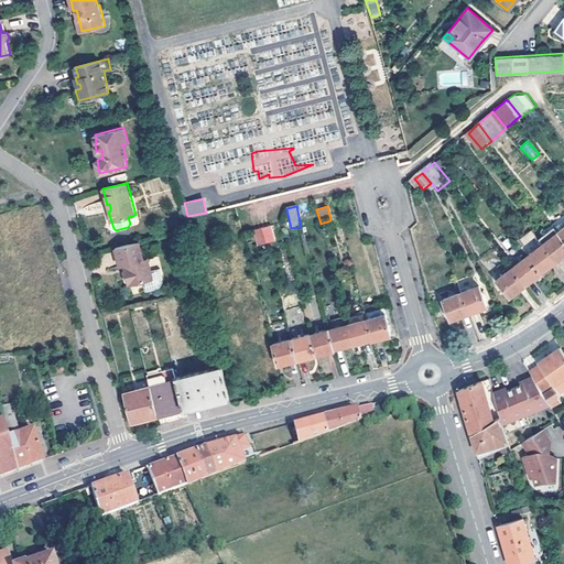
[(563,213),(553,223),(563,237),(563,213)]
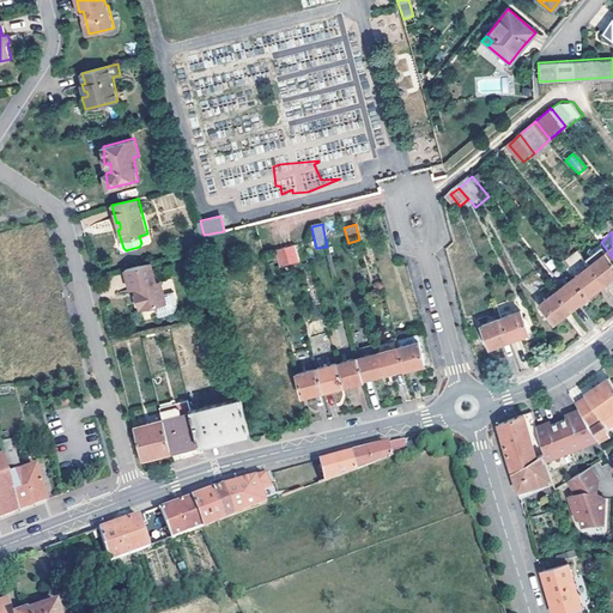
[(612,258),(601,242),(584,255),(605,283),(612,275),(612,258)]
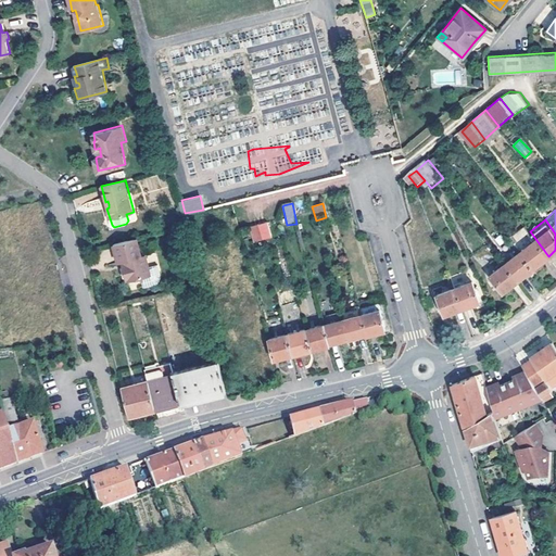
[(267,224),(258,225),(262,241),(270,239),(267,224)]
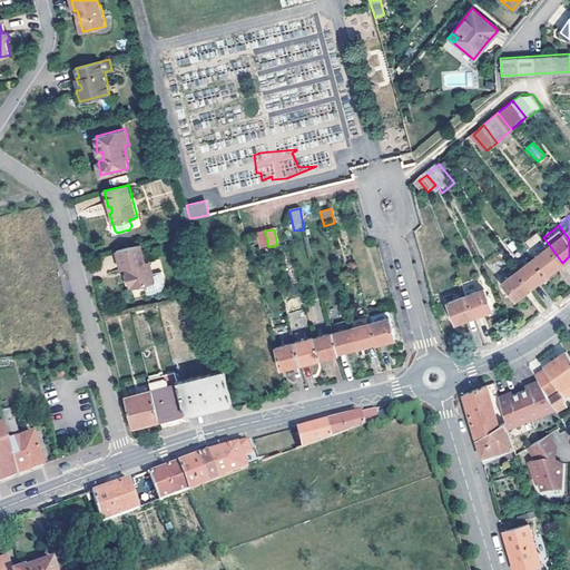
[(265,231),(255,233),(258,249),(268,247),(265,231)]
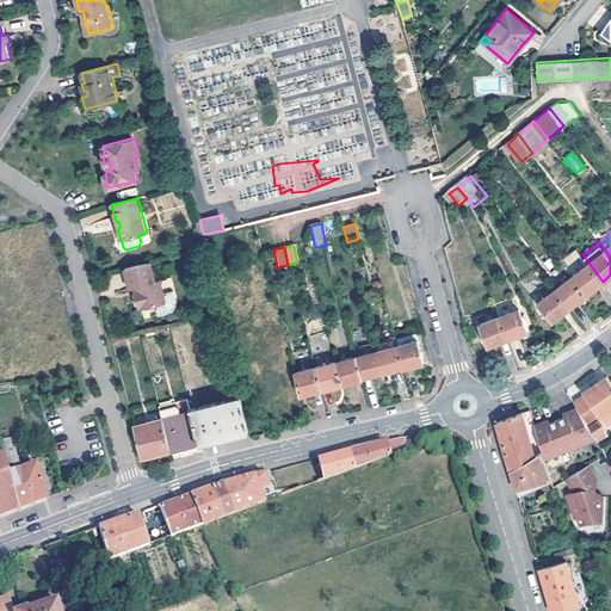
[(574,259),(566,266),(573,275),(587,294),(603,282),(582,254),(574,260),(574,259)]
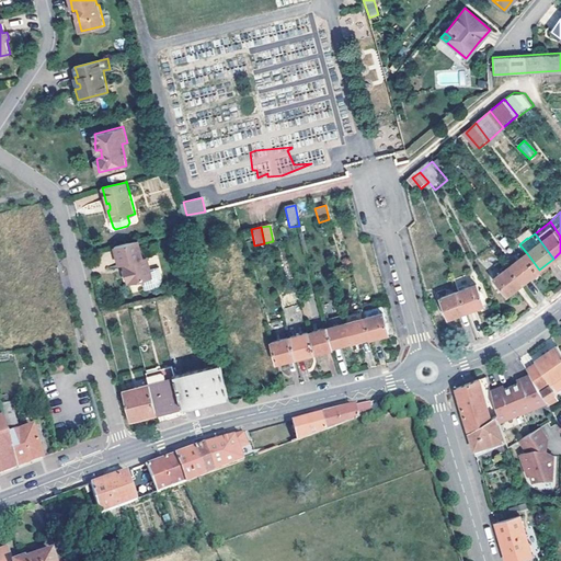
[(144,279),(153,276),(156,286),(159,285),(160,284),(161,282),(162,279),(161,272),(160,265),(150,267),(148,256),(144,258),(139,240),(115,247),(121,264),(124,263),(127,263),(128,266),(128,270),(126,271),(129,283),(144,279)]
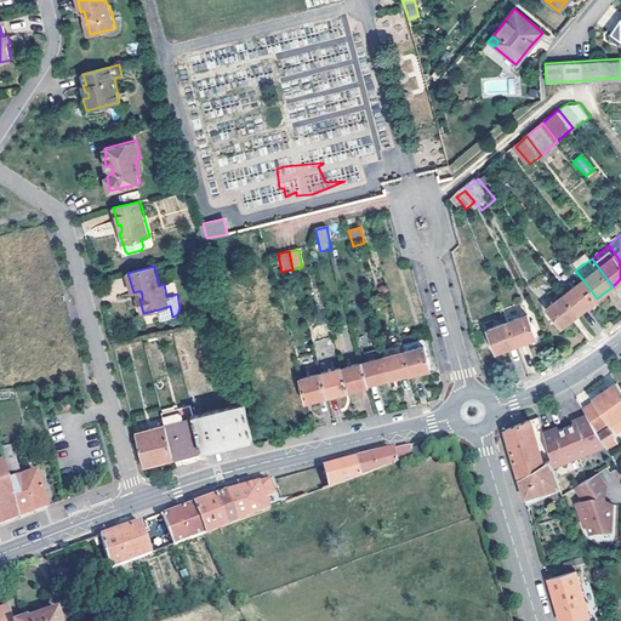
[(582,279),(564,292),(579,312),(597,298),(582,279)]
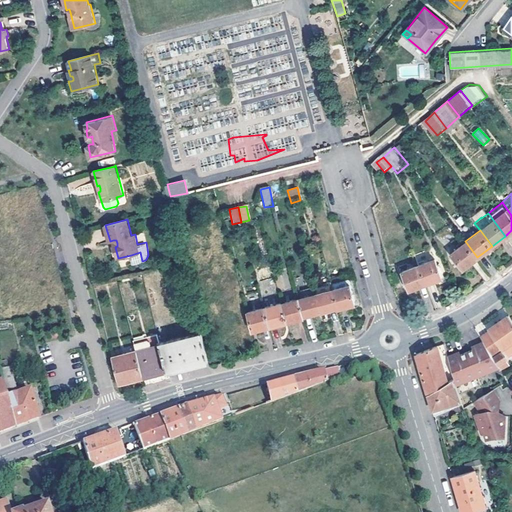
[(477,257),(465,241),(451,252),(463,268),(477,257)]
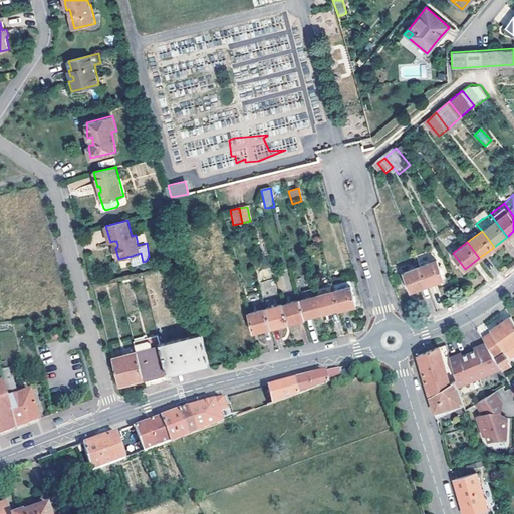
[(135,264),(143,262),(141,253),(132,256),(135,264)]
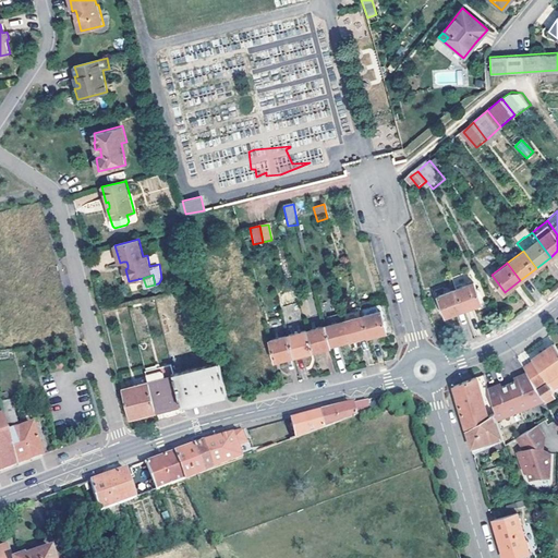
[(473,282),(456,289),(462,308),(480,302),(473,282)]
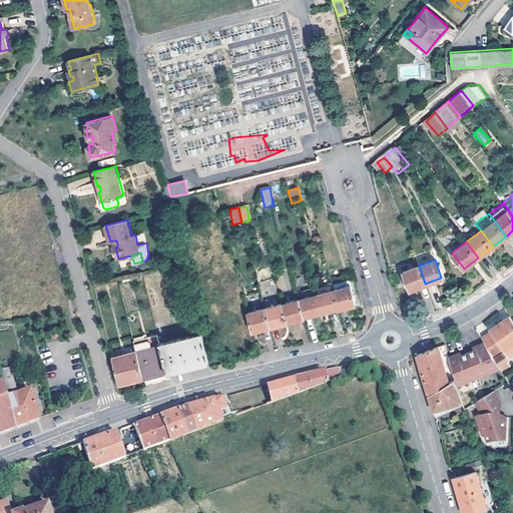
[(402,273),(409,270),(407,264),(399,267),(402,273)]
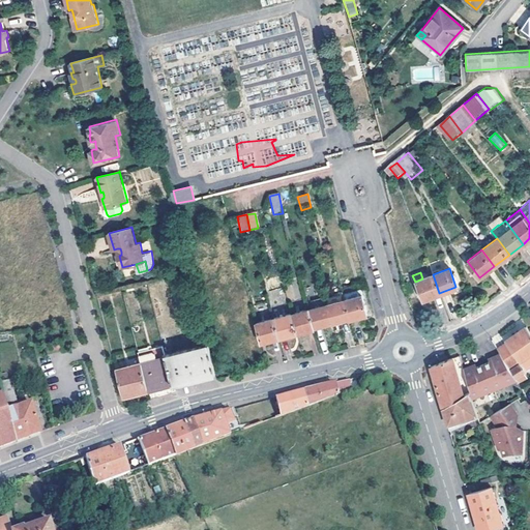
[(422,278),(415,282),(422,300),(439,293),(433,274),(422,278)]
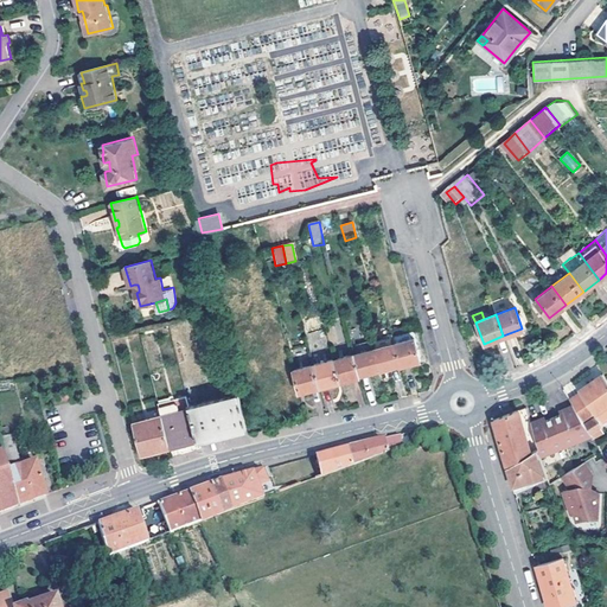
[(394,344),(413,338),(411,333),(391,338),(394,344)]
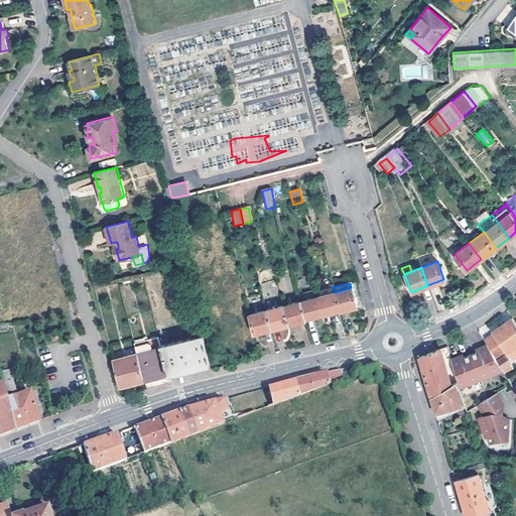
[(315,292),(316,297),(335,292),(333,287),(315,292)]
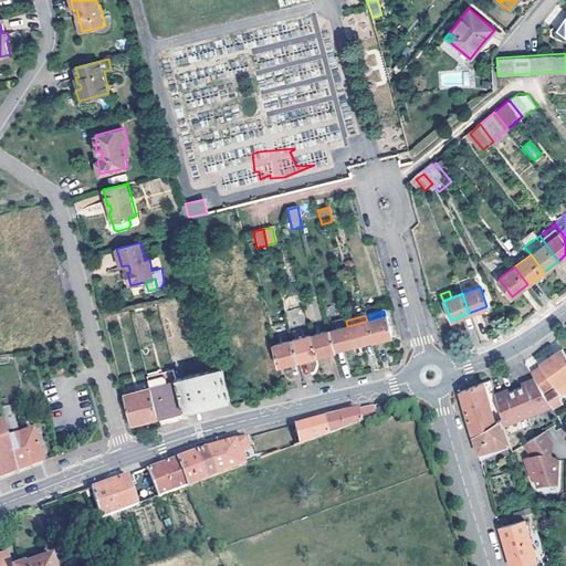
[(367,321),(371,341),(371,342),(390,336),(385,315),(367,321)]
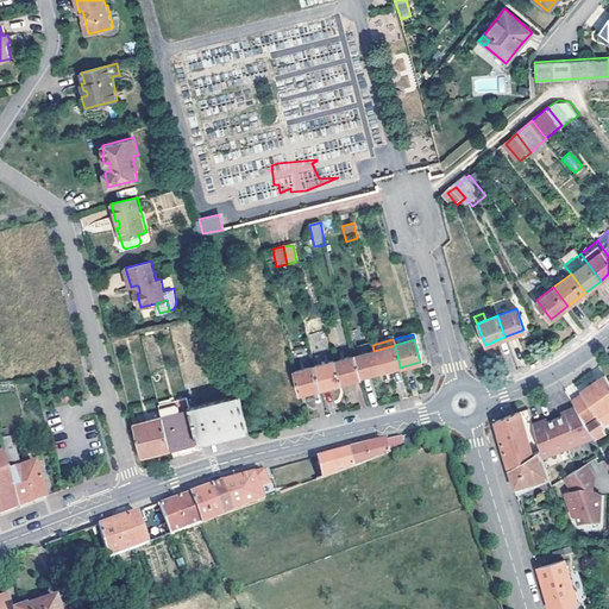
[(374,351),(372,345),(353,350),(355,357),(374,351)]
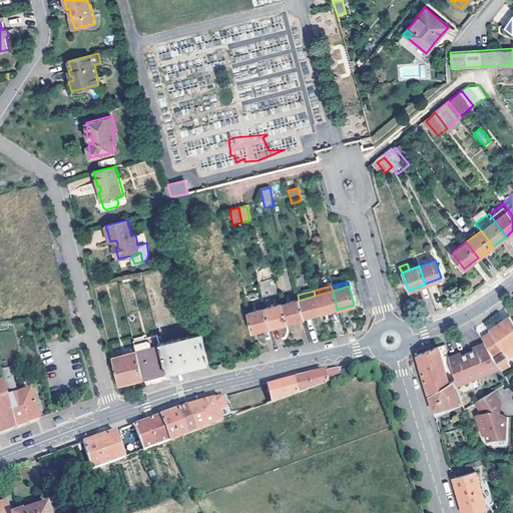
[(333,291),(315,296),(319,314),(337,309),(333,291)]
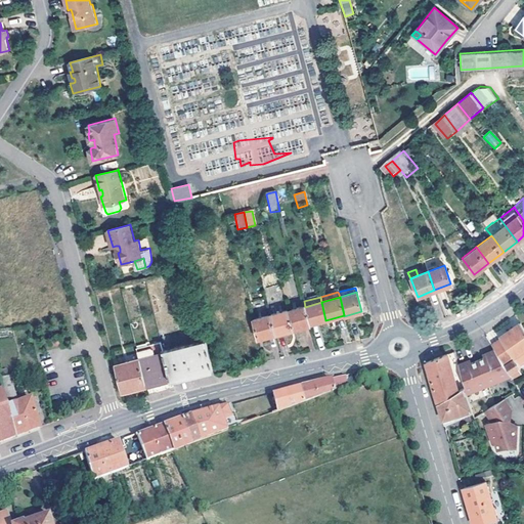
[(321,302),(305,307),(310,324),(325,320),(321,302)]
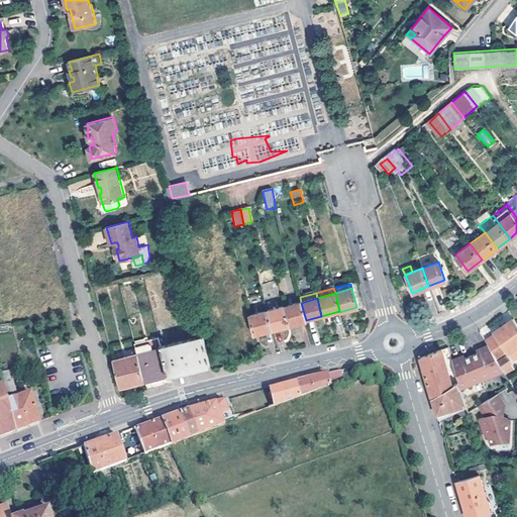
[(301,303),(283,308),(288,327),(306,322),(306,320),(301,303)]
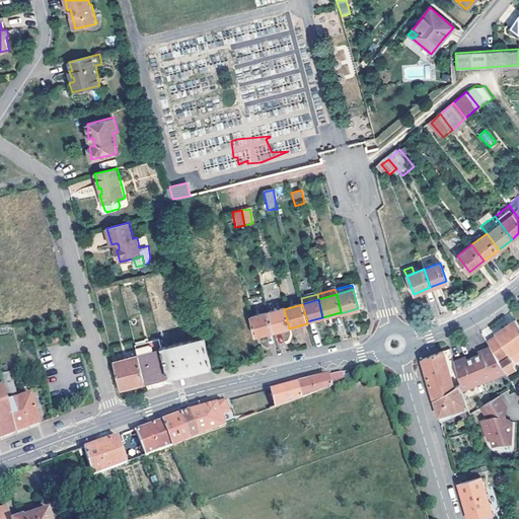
[(284,309),(267,314),(272,332),(289,328),(284,309)]
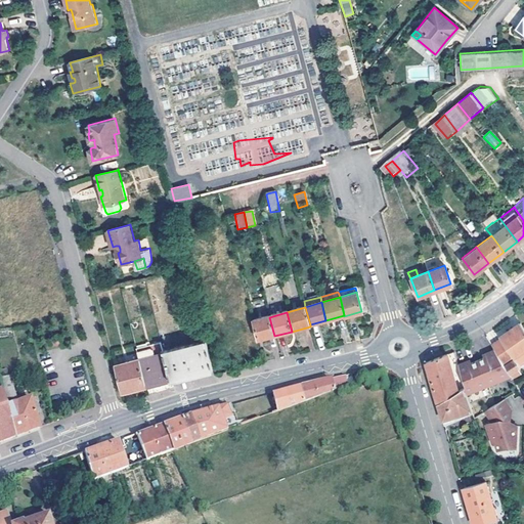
[(269,317),(252,322),(257,341),(274,336),(269,317)]
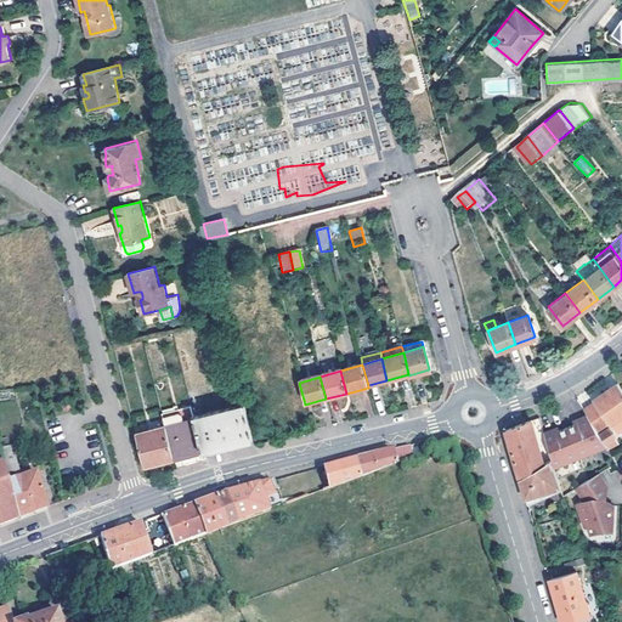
[(621,389),(618,384),(606,391),(600,396),(595,400),(597,401),(584,411),(588,416),(599,433),(610,425),(611,424),(621,417),(621,389)]
